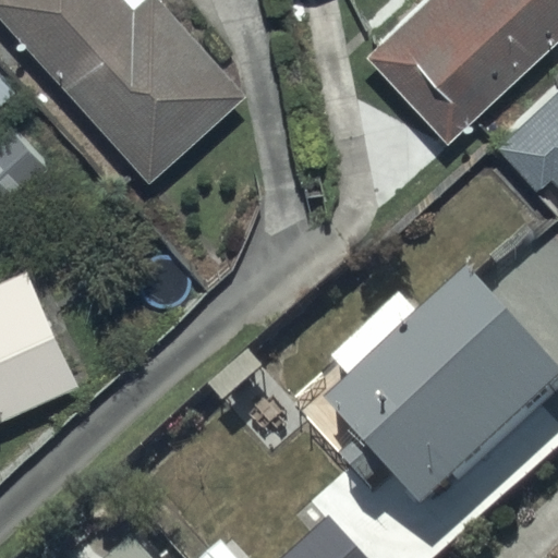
[(160,0),(0,0),(0,19),(147,185),(246,96),(160,0)]
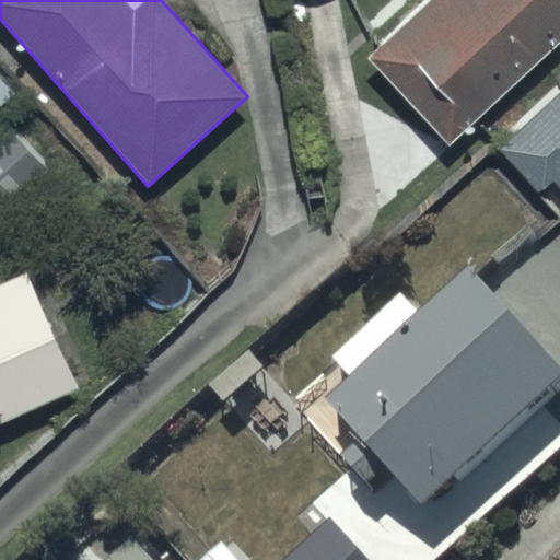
[(559,41),(559,0),(426,0),(368,54),(448,143),(559,41)]
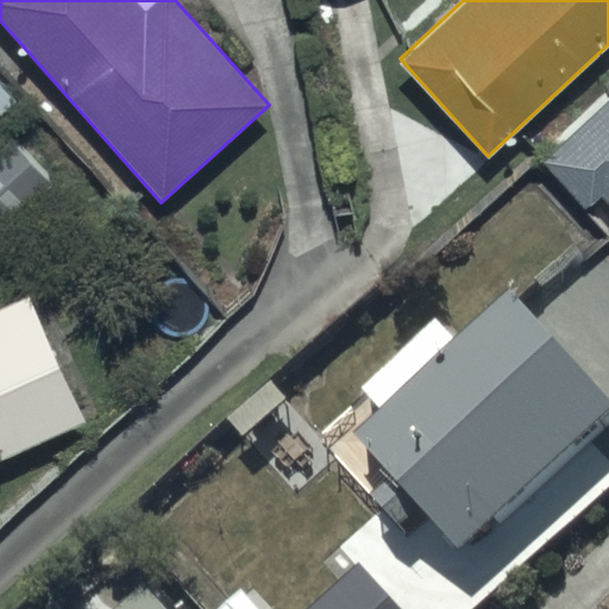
[(608,100),(541,163),(584,209),(601,194),(608,201),(608,100)]
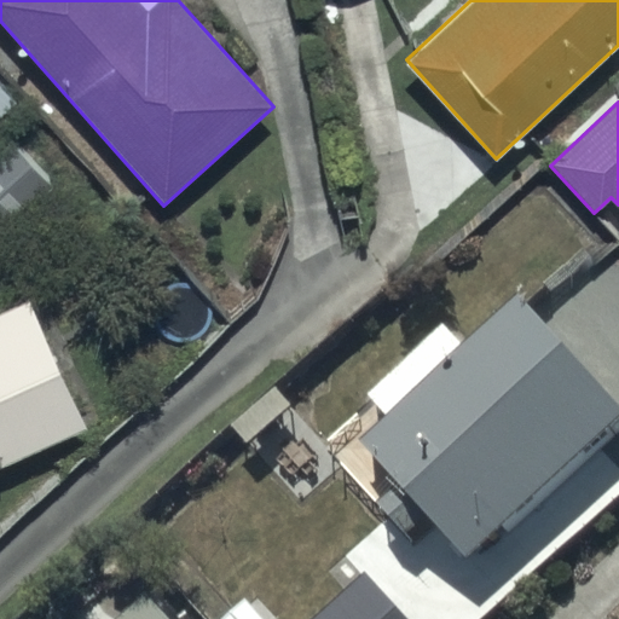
[(5,139),(0,143),(0,231),(50,187),(5,139)]
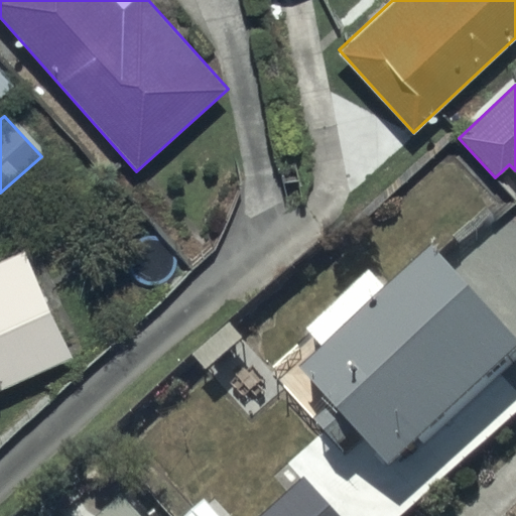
[(0,390),(71,360),(22,250),(0,259),(0,390)]
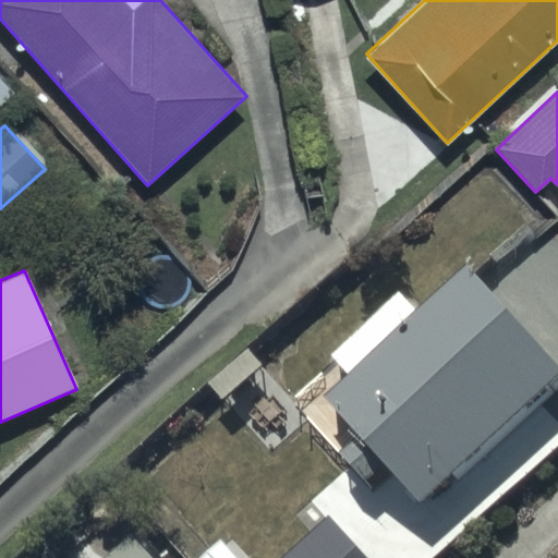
[(557,410),(557,375),(475,287),(427,330),(409,311),(338,376),(356,396),(332,419),(433,526),(557,410)]
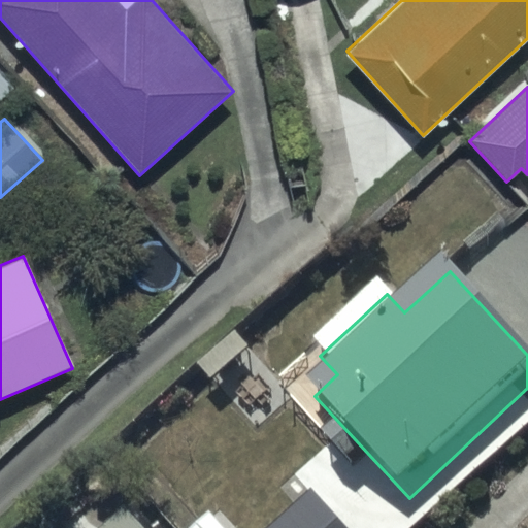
[(344,527),(321,502),(294,527),(344,527)]
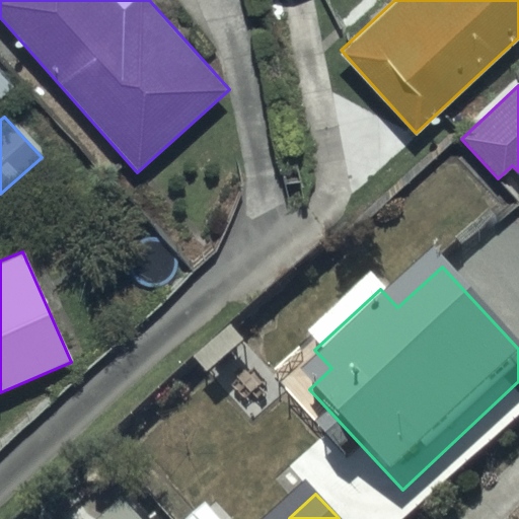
All buildings are outlined.
